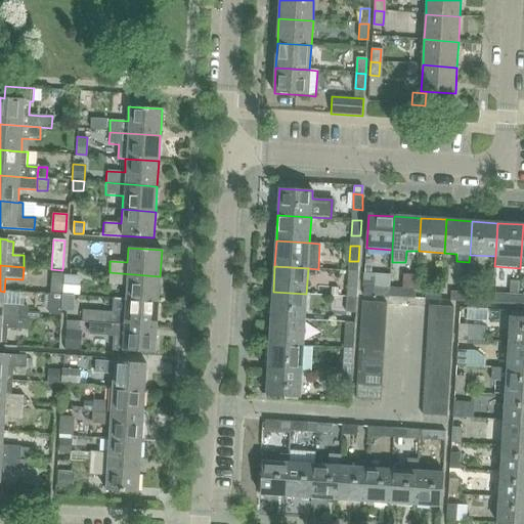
[(348,287),(357,288),(358,271),(349,271),(348,287)]
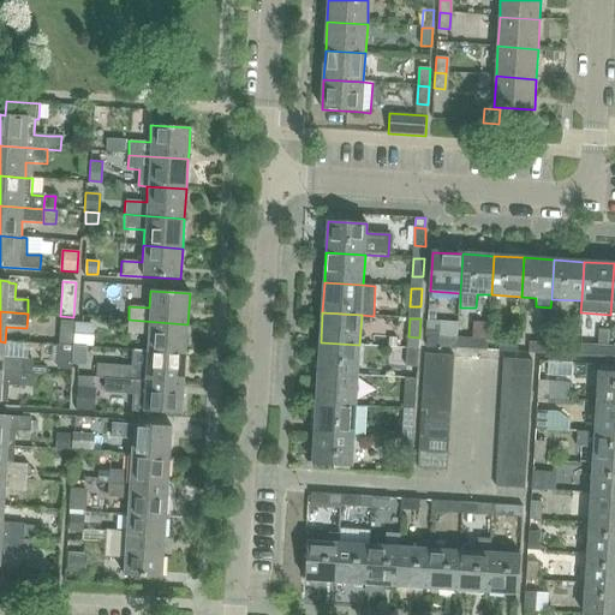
[(148,335),(147,352),(185,354),(187,324),(129,320),(127,334),(148,335)]
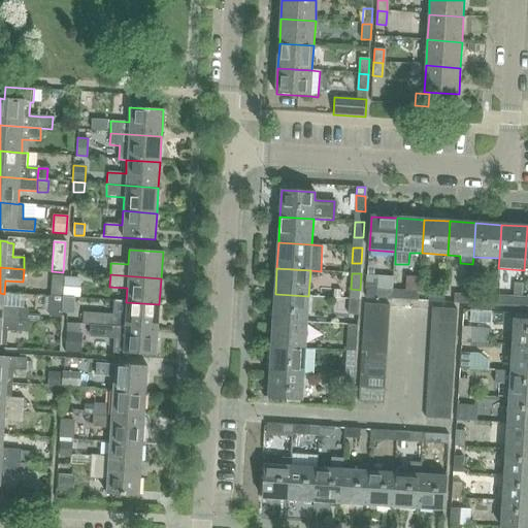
[(52,276),(50,296),(62,297),(62,295),(63,276),(52,276)]
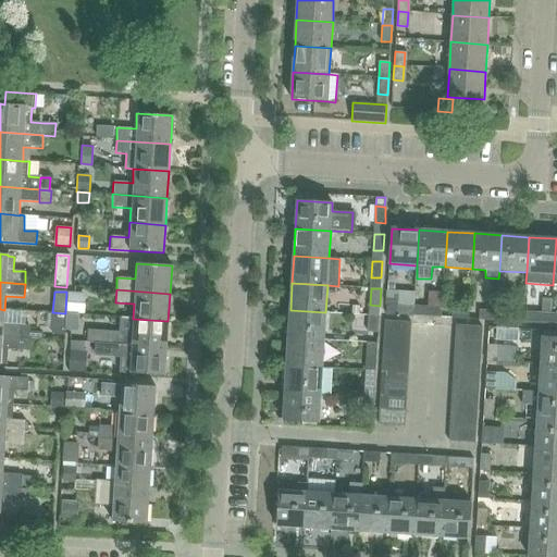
[(66,292),(65,311),(83,312),(84,293),(73,293),(66,292)]
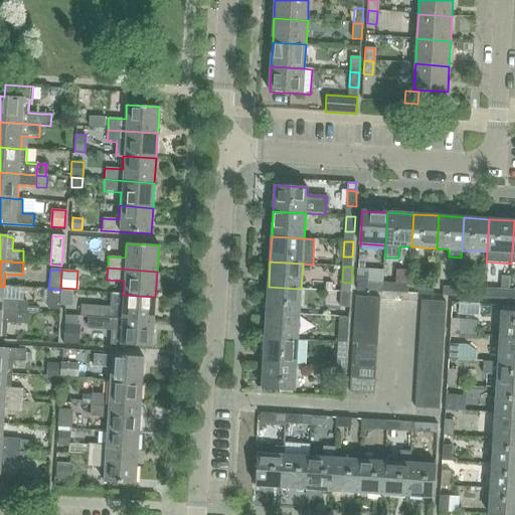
[(368,282),(367,291),(383,292),(383,283),(368,282)]
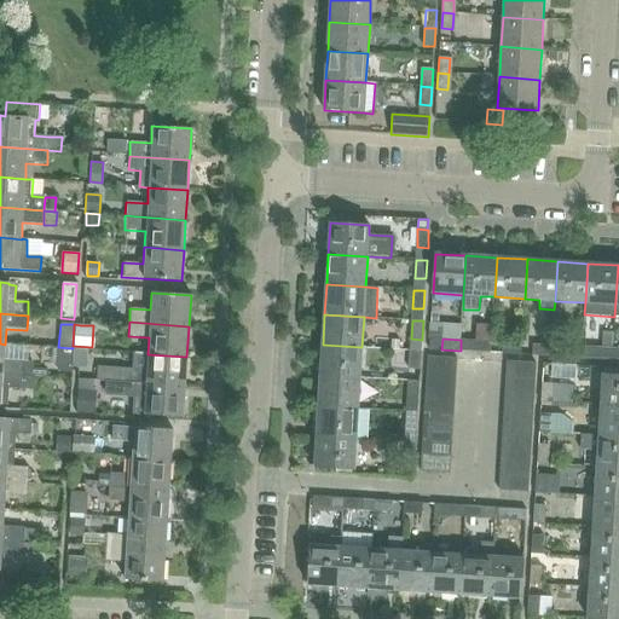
[(473,352),(491,353),(491,342),(473,341),(473,352)]
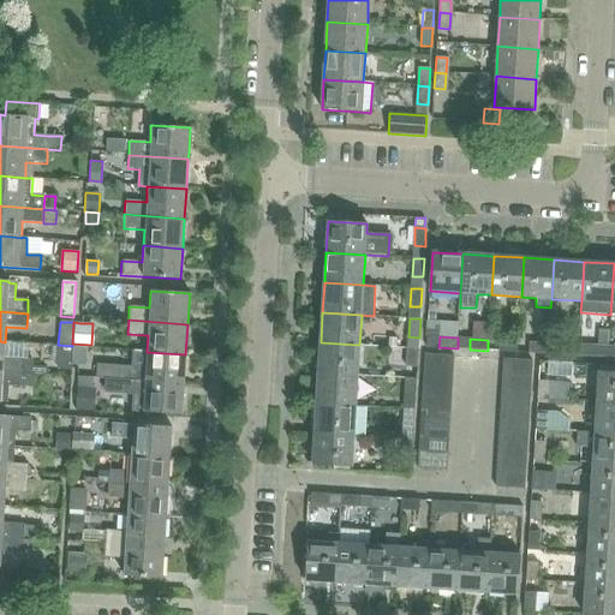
[(0,341),(0,371),(23,374),(35,375),(35,371),(48,372),(48,366),(35,365),(36,360),(4,358),(5,342),(0,341)]
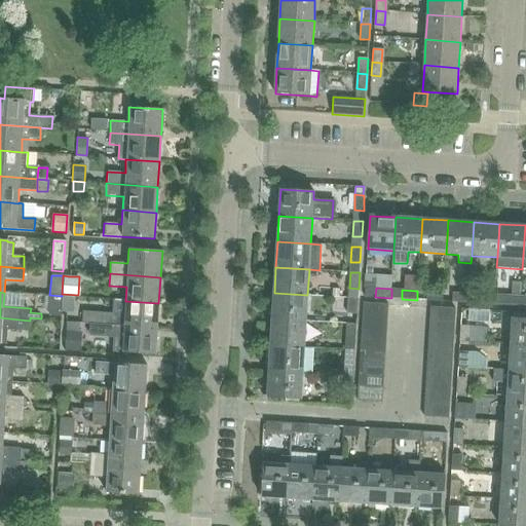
[(426,300),(443,301),(443,292),(427,292),(426,300)]
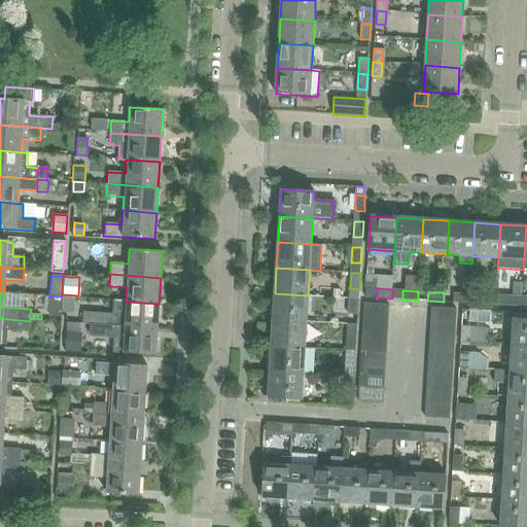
[(275,293),(273,320),(306,322),(308,295),(275,293)]
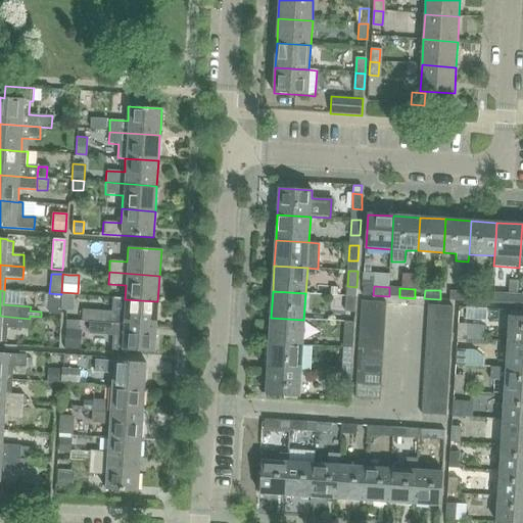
[(450,300),(466,301),(466,292),(450,291),(450,300)]
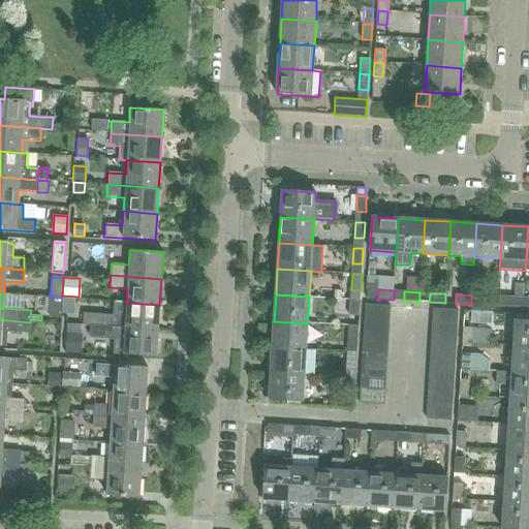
[(62,298),(50,297),(49,317),(61,318),(61,310),(62,298)]
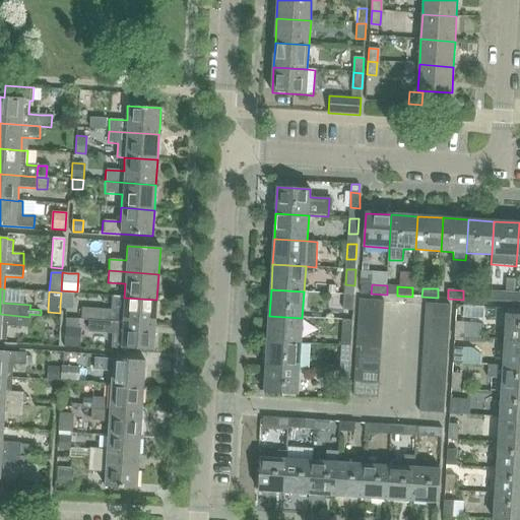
[(473,301),(489,302),(490,293),(473,291),(473,301)]
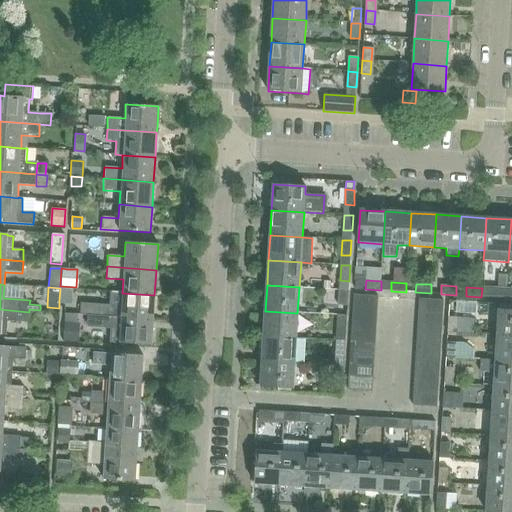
[(60,288),(59,300),(67,301),(72,296),(73,289),(60,288)]
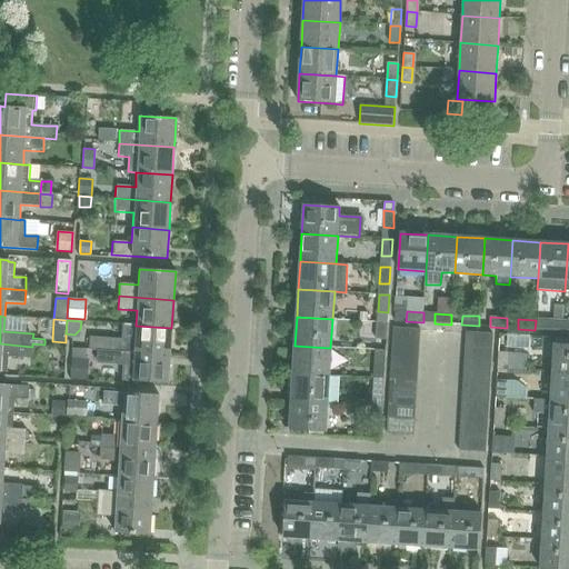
[(546,330),(562,331),(563,321),(547,320),(546,330)]
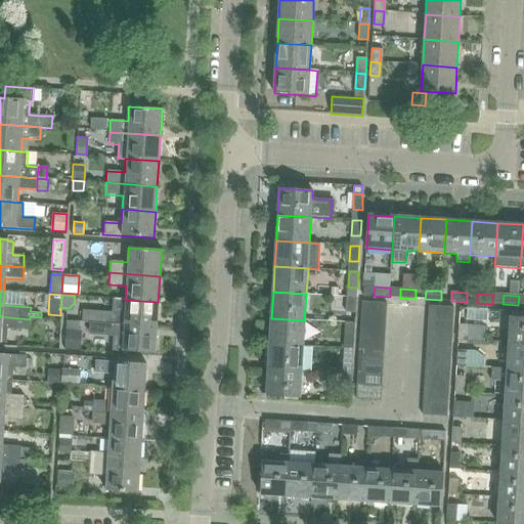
[(346,312),(355,313),(356,298),(347,297),(346,312)]
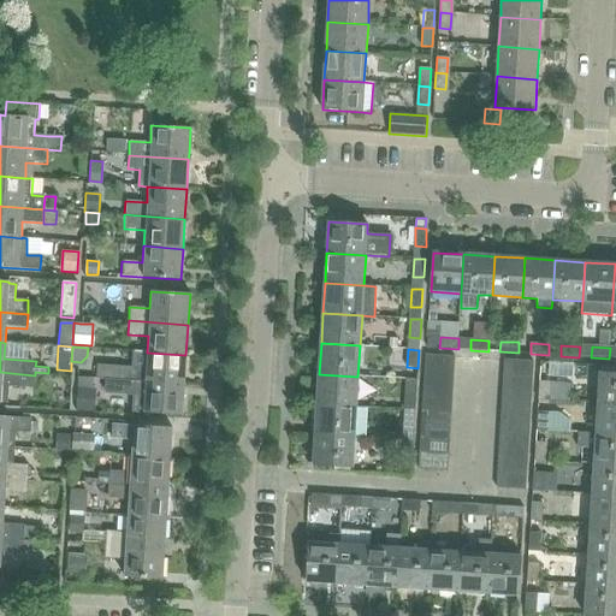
[(96,365),(95,379),(124,380),(184,385),(185,355),(147,353),(146,368),(125,367),(96,365)]
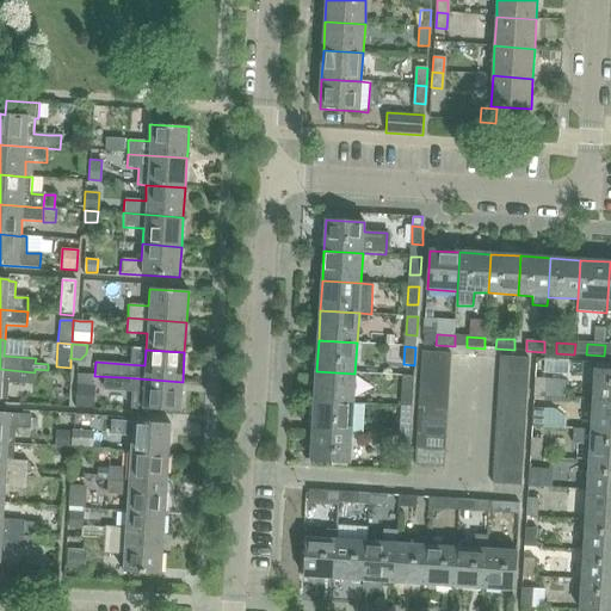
[(423,352),(421,366),(450,369),(451,353),(423,352)]
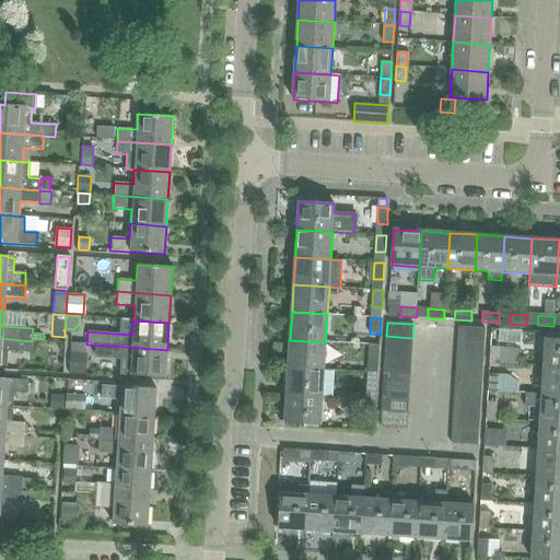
[(458,327),(458,340),(485,342),(486,328),(458,327)]
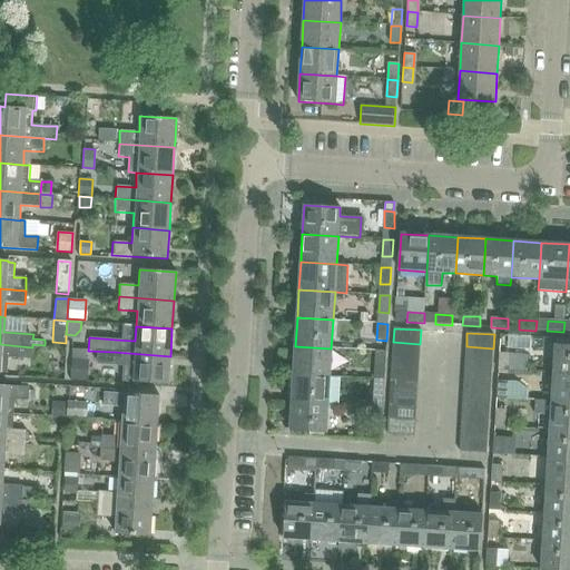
[(527,345),(528,336),(508,335),(508,349),(522,350),(527,345)]
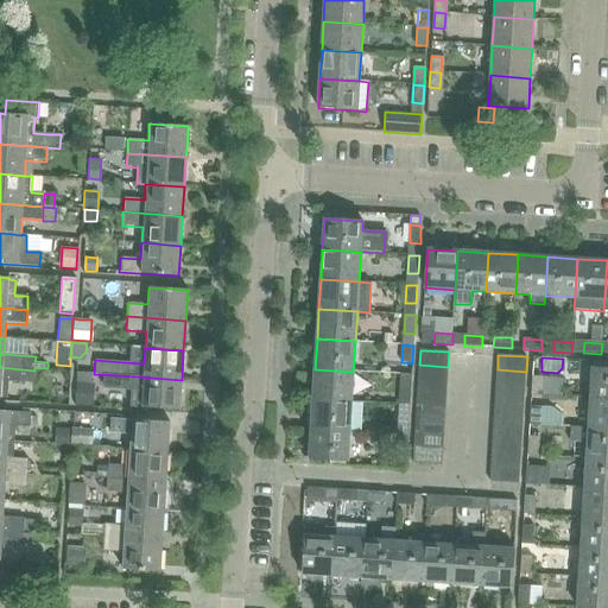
[(419,365),(419,379),(448,380),(448,367),(419,365)]
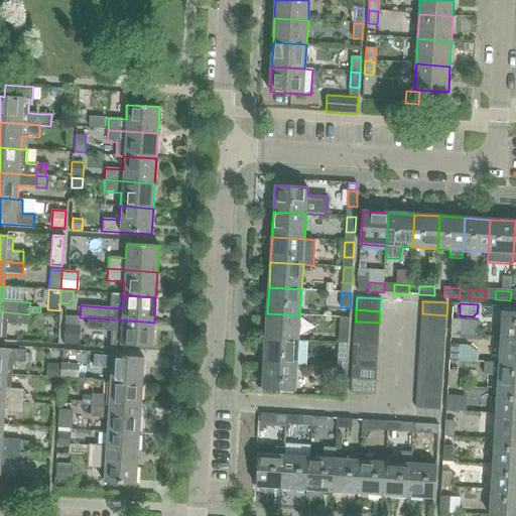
[(0,311),(0,337),(0,338),(7,338),(7,324),(28,326),(29,314),(19,313),(0,311)]
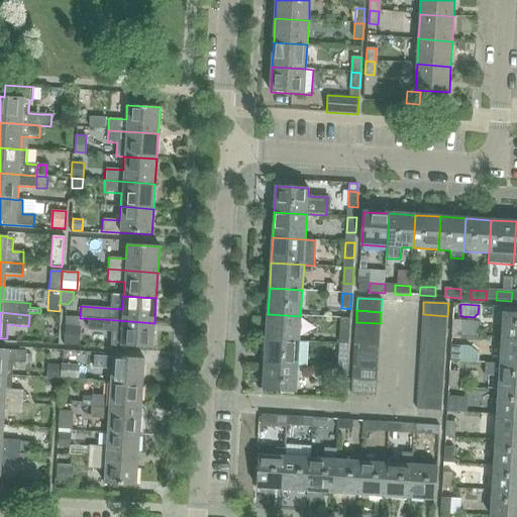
[(516,313),(504,313),(502,338),(516,339),(516,313)]
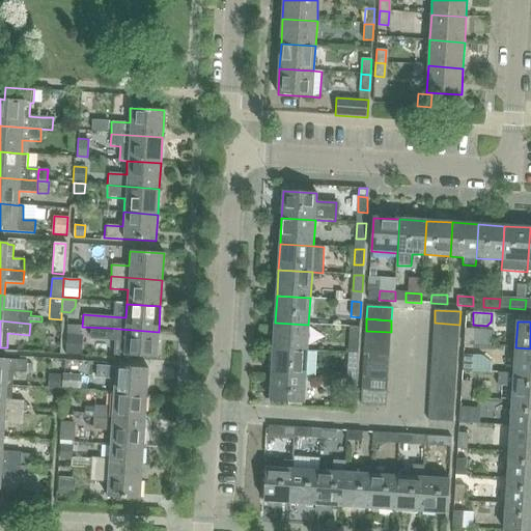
[(275,323),(273,348),(307,351),(308,325),(275,323)]
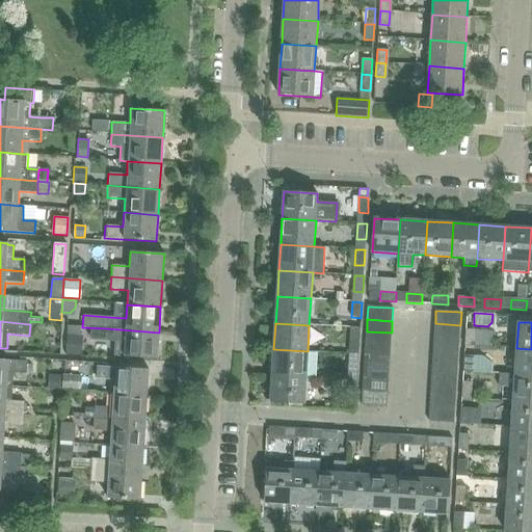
[(435,323),(434,336),(459,338),(460,325),(435,323)]
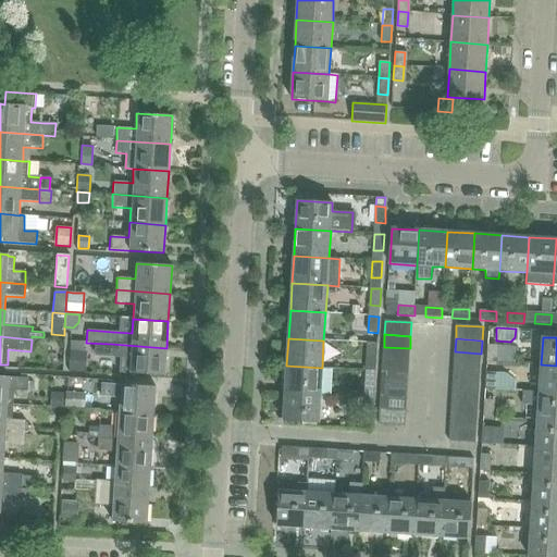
[(367,359),(376,360),(378,344),(368,343),(367,359)]
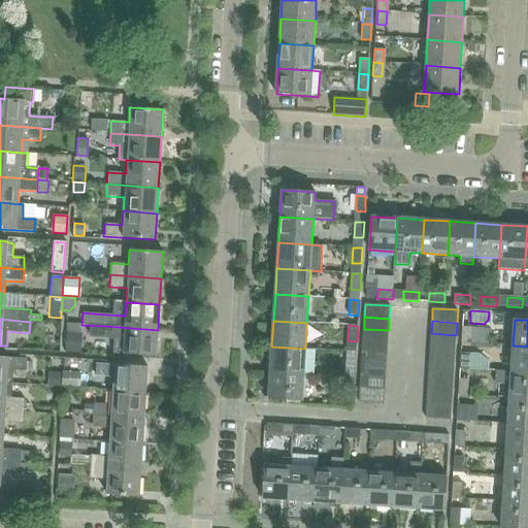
[(158,330),(106,326),(106,338),(124,339),(123,354),(156,356),(158,330)]
